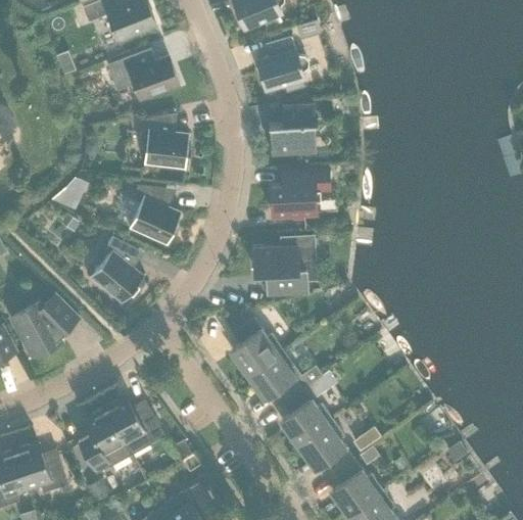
[(136,0),(117,8),(113,0),(101,0),(82,8),(88,22),(107,14),(119,41),(155,26),(144,0),(136,0)]
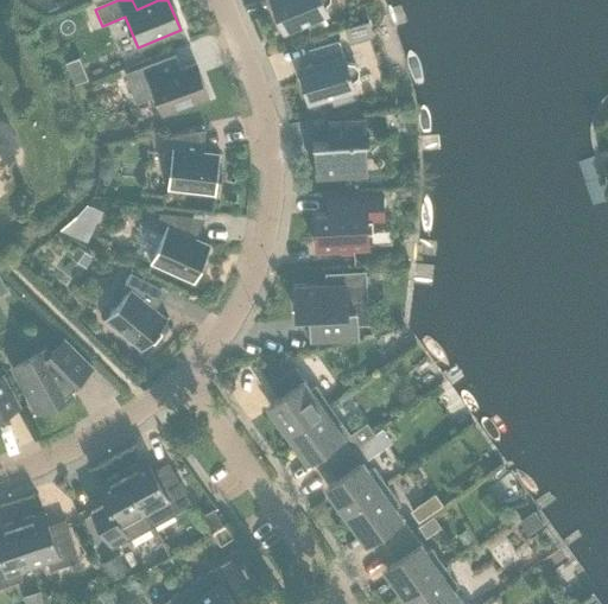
[(272,0),(270,1),(284,37),(286,36),(285,33),(328,16),(324,7),(329,2),(328,0),(272,0)]
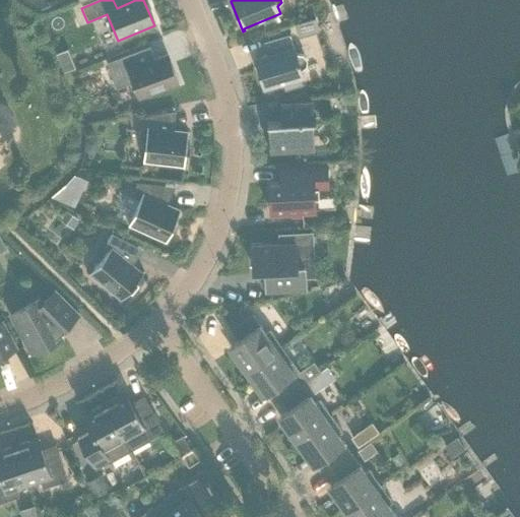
[(293,50),(288,37),(263,44),(267,57),(255,61),(264,92),(265,91),(265,89),(282,84),(284,91),(301,87),(299,80),(303,78),(301,71),(305,68),(306,62),(302,58),(297,57),(294,50),(293,50)]
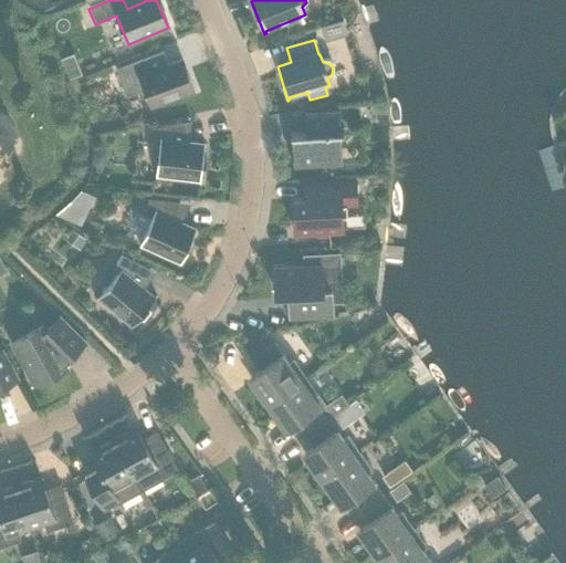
[(168,68),(163,53),(116,71),(126,98),(145,92),(152,108),(194,93),(181,62),(168,68)]
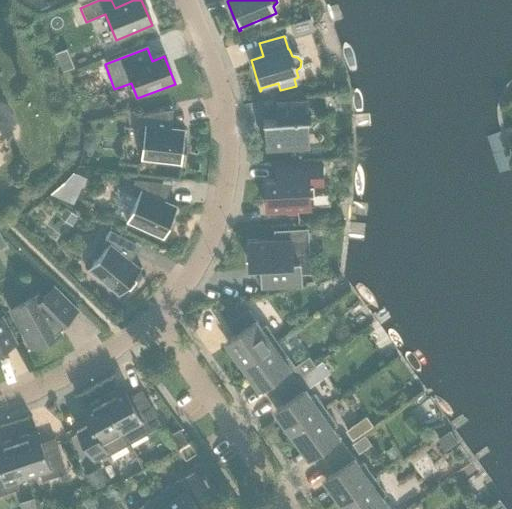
[(307,121),(306,102),(276,104),(277,122),(262,123),(263,124),(264,124),(266,151),(309,149),(307,122),(310,122),(310,120),(307,121)]
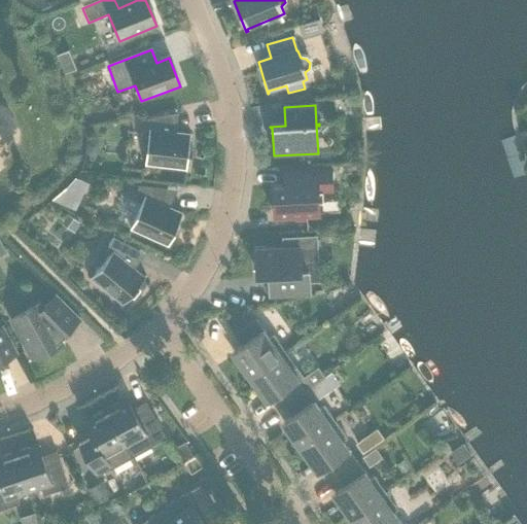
[(188,137),(172,135),(168,116),(139,121),(142,138),(148,138),(145,167),(185,172),(190,135),(188,135),(188,137)]
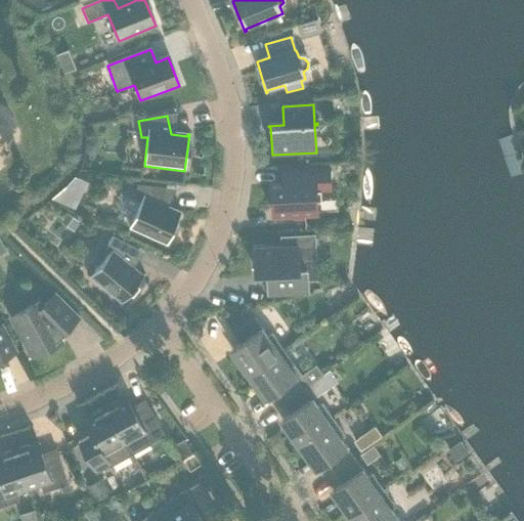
[(349,165),(341,165),(341,174),(349,173),(349,165)]
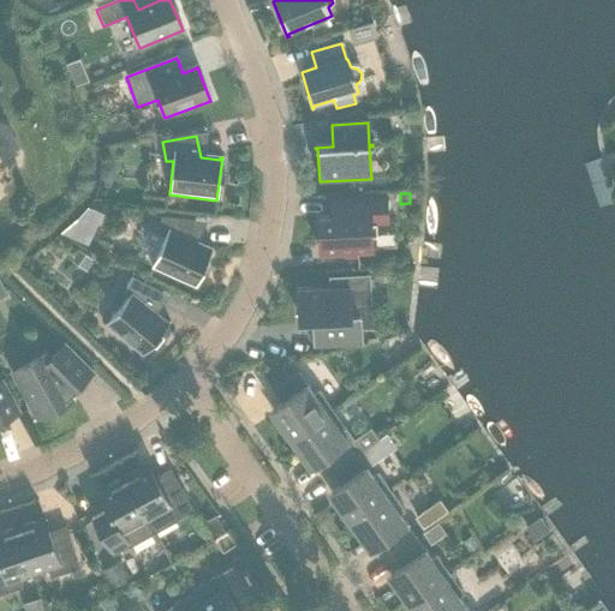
[(320,256),(371,253),(370,226),(387,225),(386,199),(332,202),(333,219),(318,220),(320,256)]
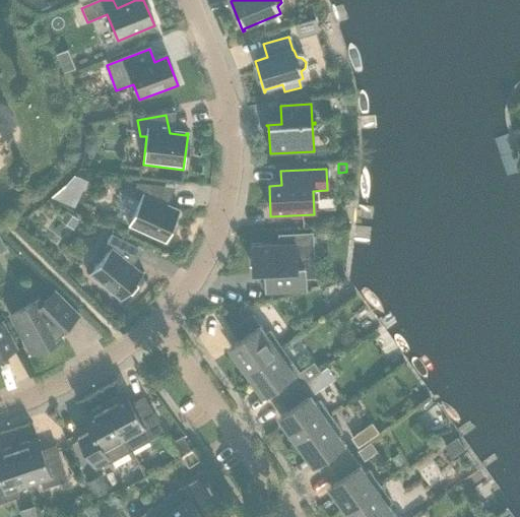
[(178,212),(163,206),(165,188),(136,185),(134,200),(139,202),(128,229),(166,245),(180,211),(179,210),(178,212)]
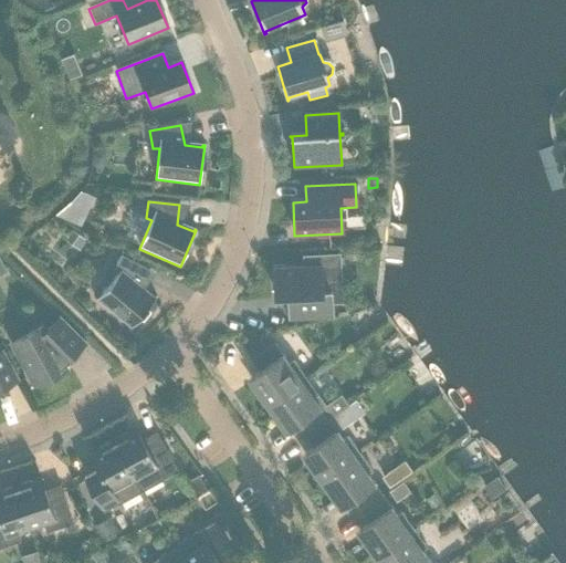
[(341,303),(338,257),(341,257),(341,254),(302,257),(302,258),(304,258),(304,268),(274,270),(275,296),(289,295),(290,319),(332,316),(331,303),(341,303)]
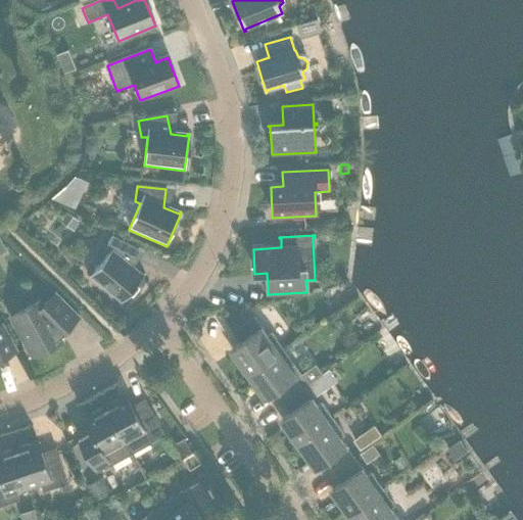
[(142,277),(129,266),(137,249),(111,236),(104,250),(109,254),(89,278),(121,304),(144,276),(143,275),(142,277)]
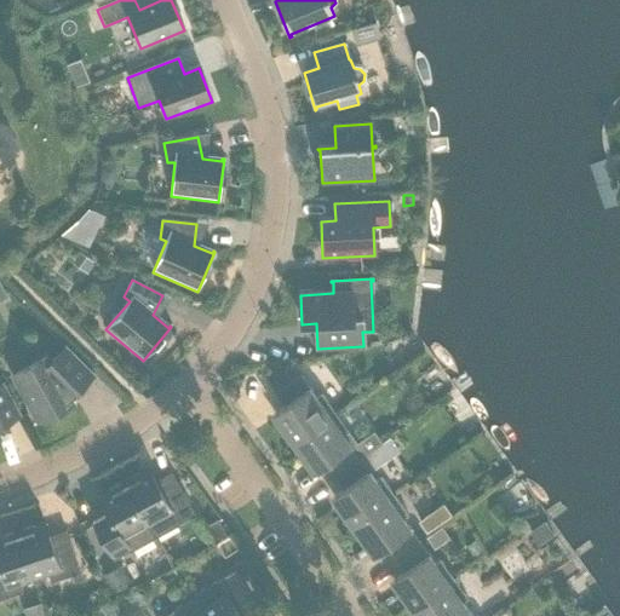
[(73,399),(96,378),(64,347),(50,361),(47,357),(46,357),(10,378),(36,424),(34,425),(35,429),(76,406),(73,399)]
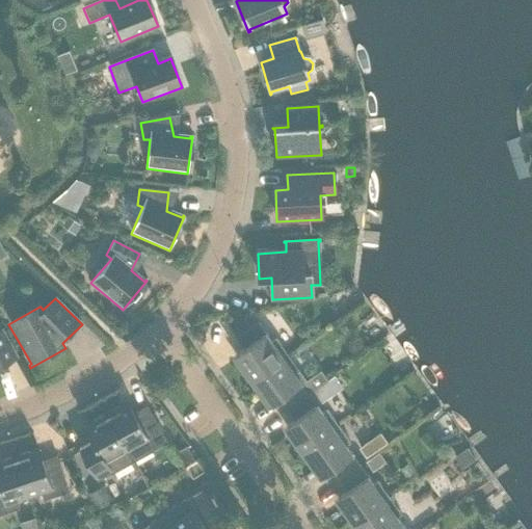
[(242,319),(224,324),(235,338),(248,327),(242,319)]
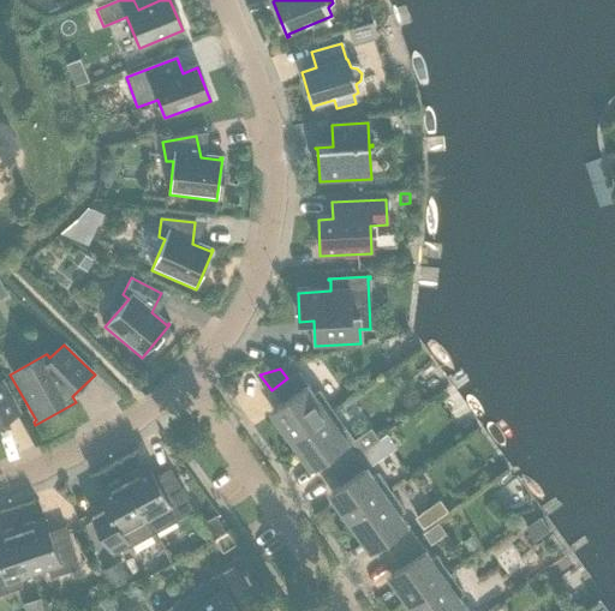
[(290,441),(332,412),(318,393),(314,396),(297,372),(287,378),(272,390),(281,405),(275,408),(282,418),(276,423),(290,441)]
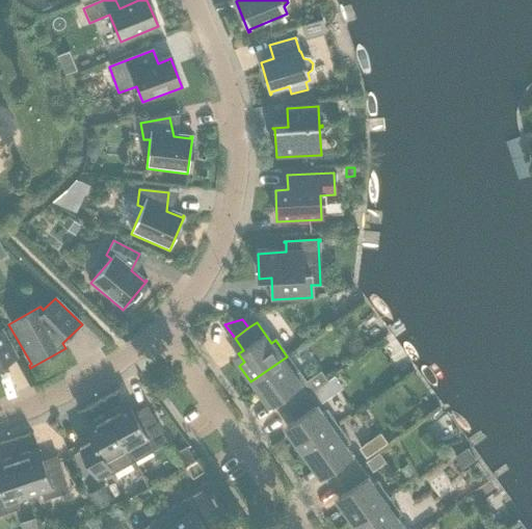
[(0,366),(19,360),(3,328),(0,329),(0,378),(2,378),(0,372),(0,366)]
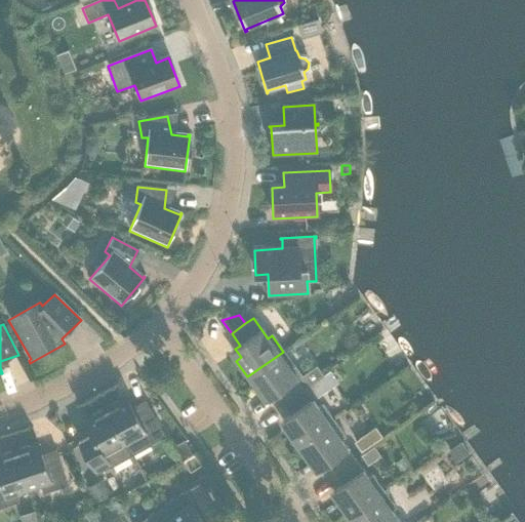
[(283,405),(305,390),(290,370),(294,367),(283,352),(247,376),(258,393),(264,389),(270,398),(275,394),(283,405)]
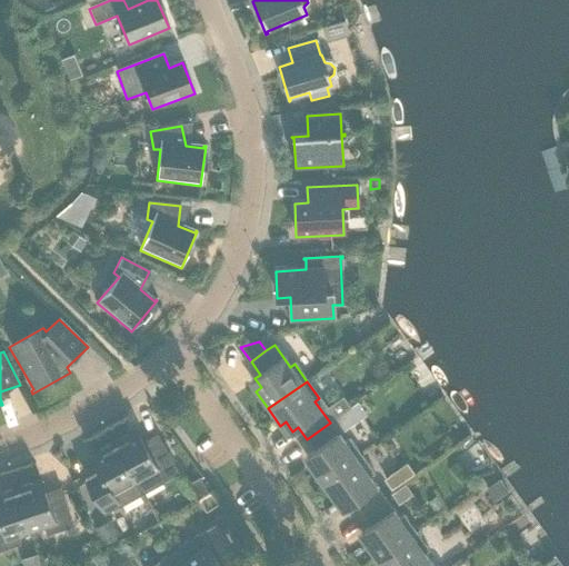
[(322,485),(361,458),(349,440),(345,444),(330,423),(307,439),(315,450),(309,455),(316,464),(310,468),(322,485)]
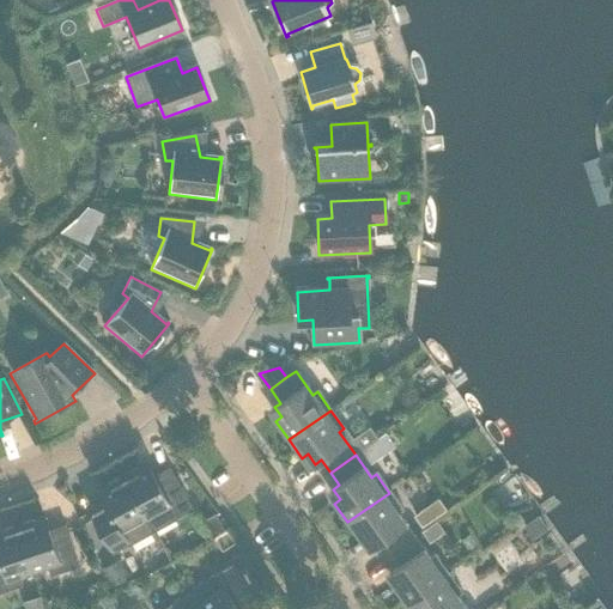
[(135,472),(122,479),(152,534),(192,512),(189,506),(169,469),(153,477),(147,468),(139,472),(135,472)]
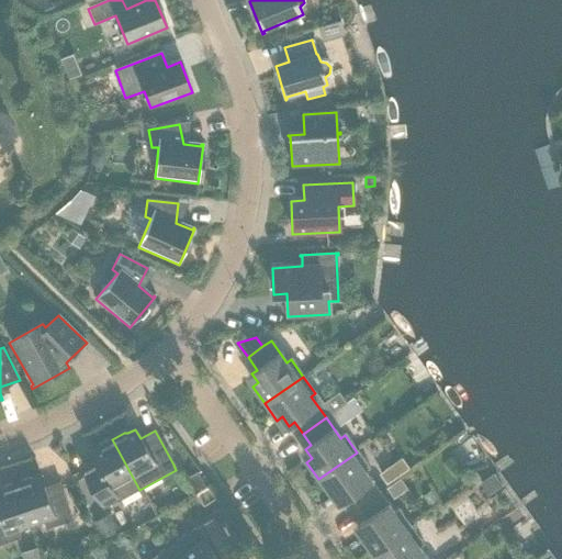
[(98,466),(83,473),(86,477),(101,505),(103,510),(139,490),(112,439),(99,446),(99,449),(91,454),(98,466)]
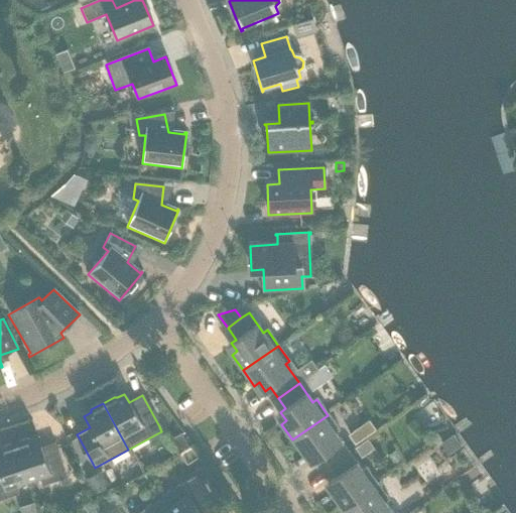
[(328,468),(349,453),(335,433),(339,430),(328,415),(292,439),(309,464),(319,457),(328,468)]
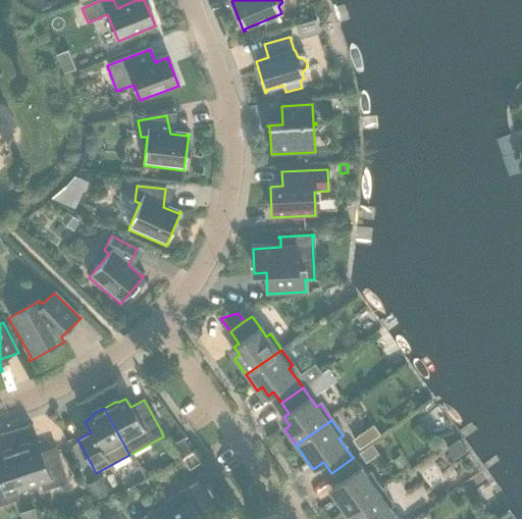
[(14,450),(28,487),(40,483),(43,491),(67,483),(57,455),(43,460),(38,445),(30,447),(28,446),(14,450)]
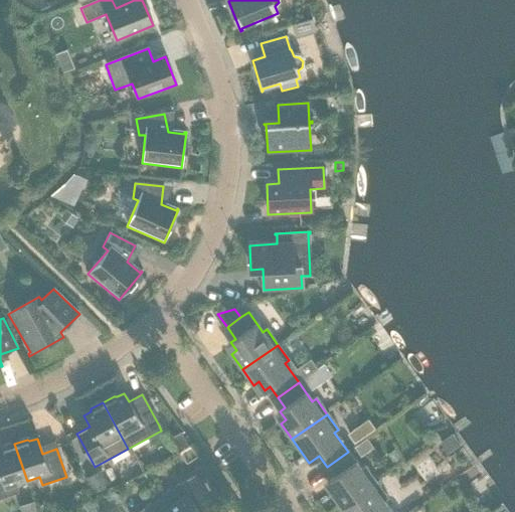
[(15,485),(27,481),(14,444),(2,449),(1,451),(0,451),(0,499),(17,494),(15,485)]
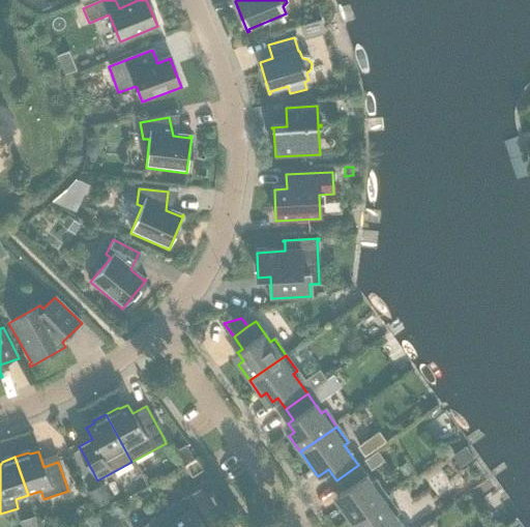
[(351,523),(387,497),(376,481),(372,484),(358,465),(336,480),(344,491),(333,498),(351,523)]
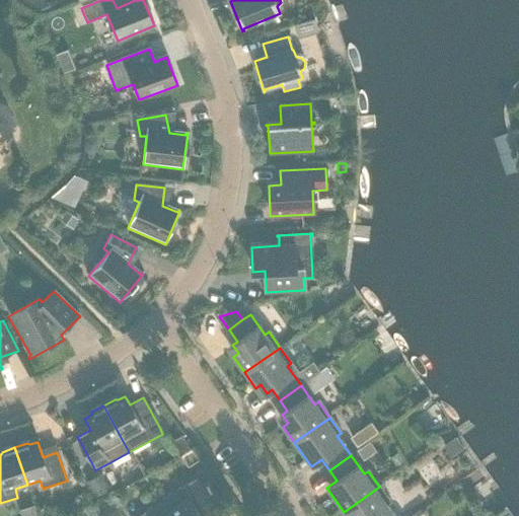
[(204,515),(213,510),(197,481),(163,500),(165,503),(169,511),(171,515),(204,515)]
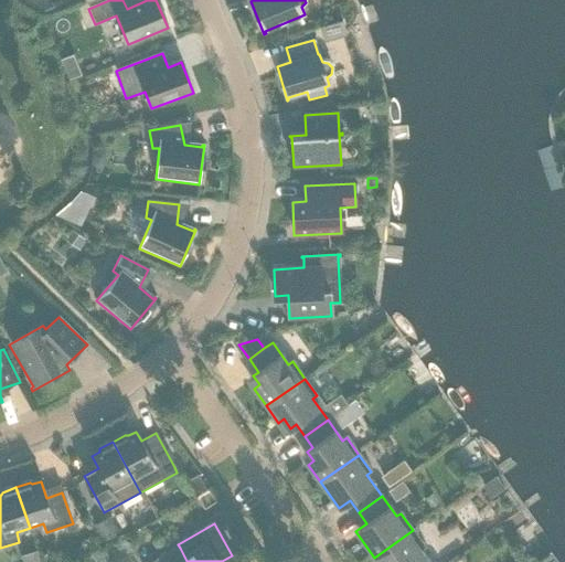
[(428,561),(420,551),(425,548),(413,530),(374,558),(377,561),(428,561)]
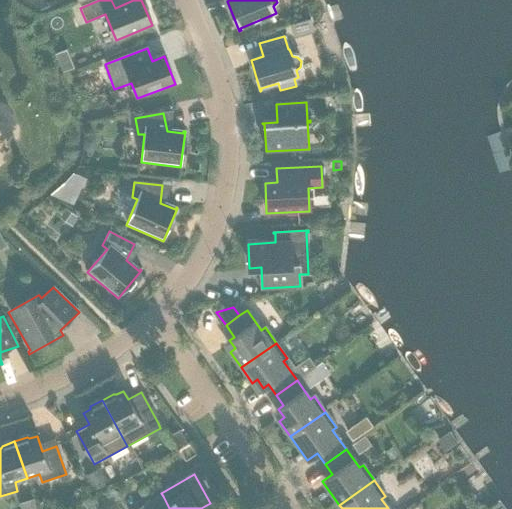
[(169,508),(167,504),(163,496),(140,508),(169,508)]
